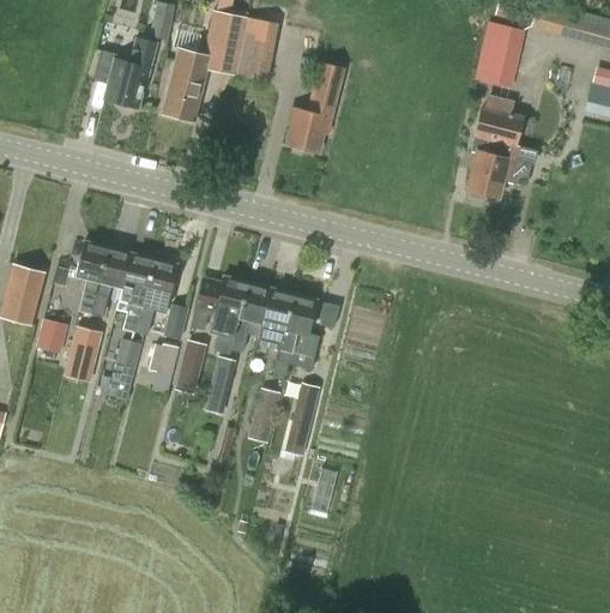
[(501,0),(497,16),(520,22),(526,0),(501,0)]
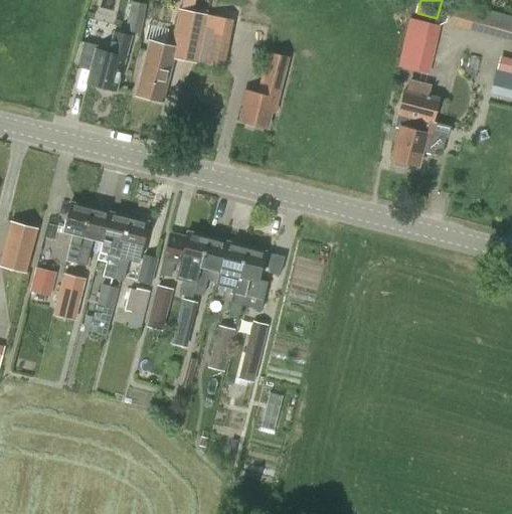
[(128,30),(143,33),(148,3),(133,1),(128,30)]
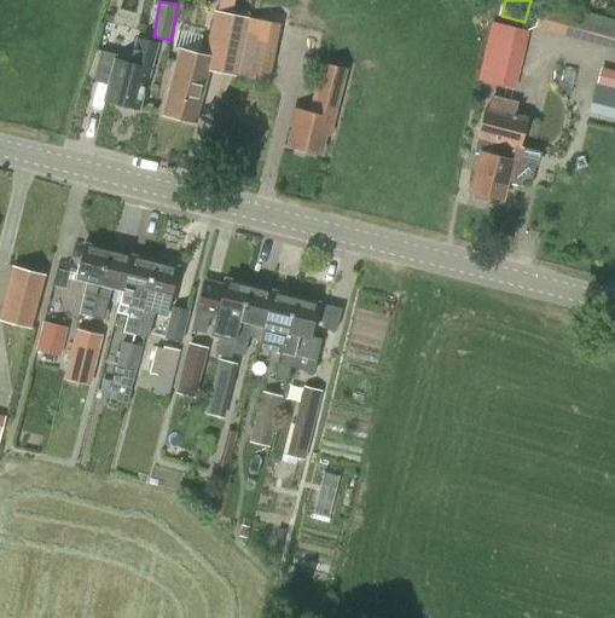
[(614,17),(575,7),(568,36),(611,47),(610,50),(614,51),(614,17)]
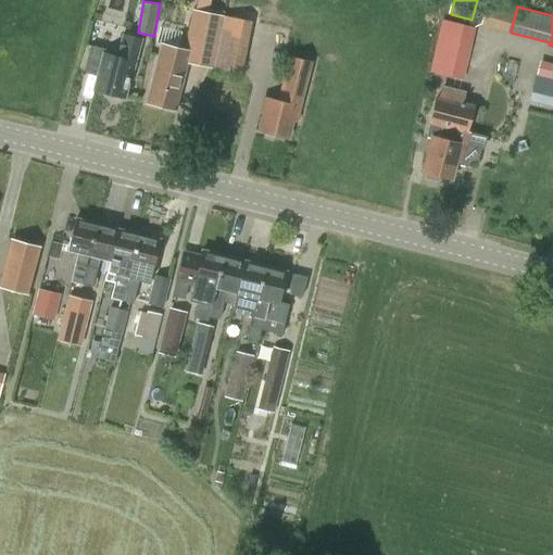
[(193,10),(187,43),(204,47),(211,13),(193,10)]
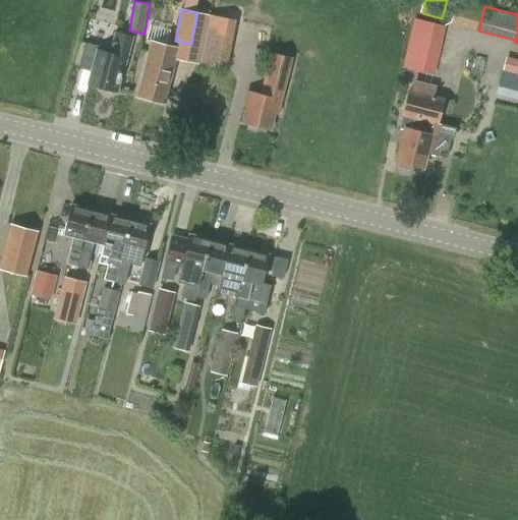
[(213,15),(210,34),(235,39),(238,21),(238,20),(213,15)]
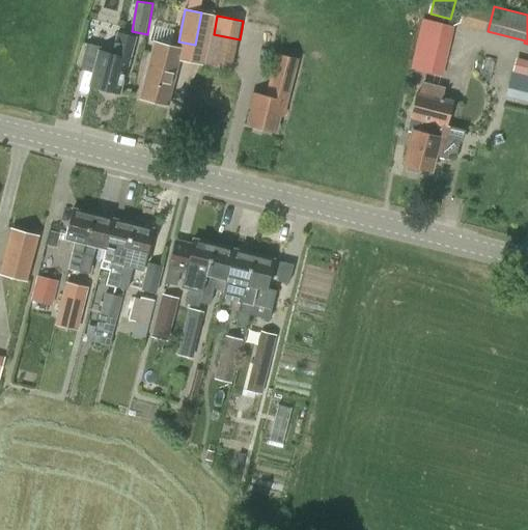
[(425,18),(414,68),(445,76),(456,25),(425,18)]
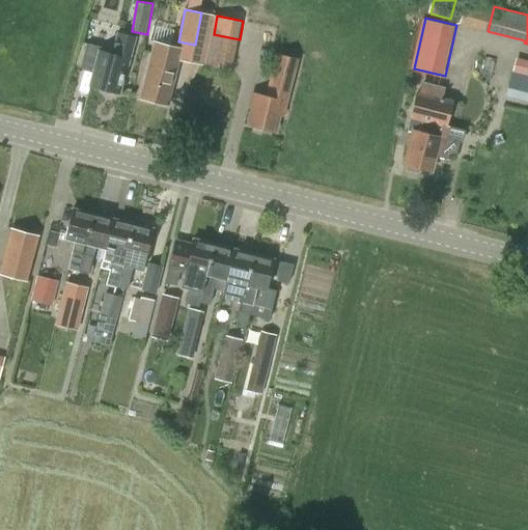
[(118,31),(112,54),(102,51),(92,85),(120,93),(126,76),(128,77),(139,36),(118,31)]
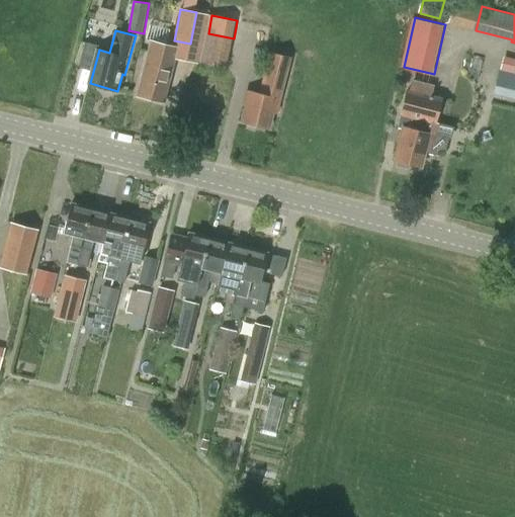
[(149,53),(139,96),(166,102),(176,60),(176,59),(178,47),(174,46),(152,39),(149,53)]
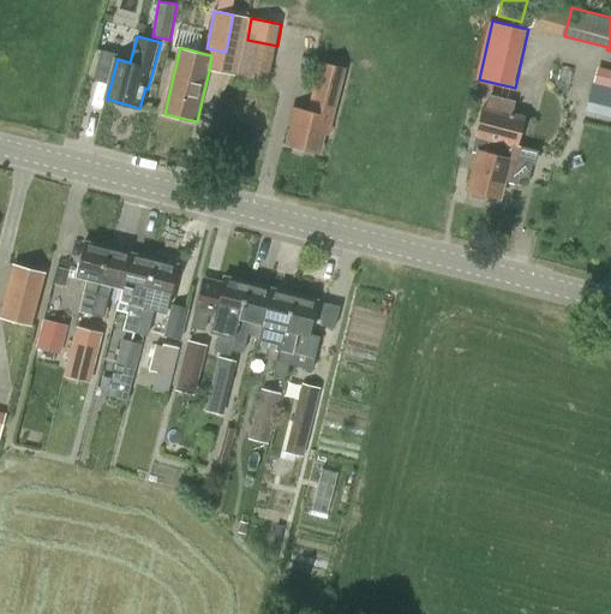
[(295,125),(291,144),(321,153),(325,135),(329,136),(346,69),(324,64),(311,112),(295,107),(291,124),(295,125)]
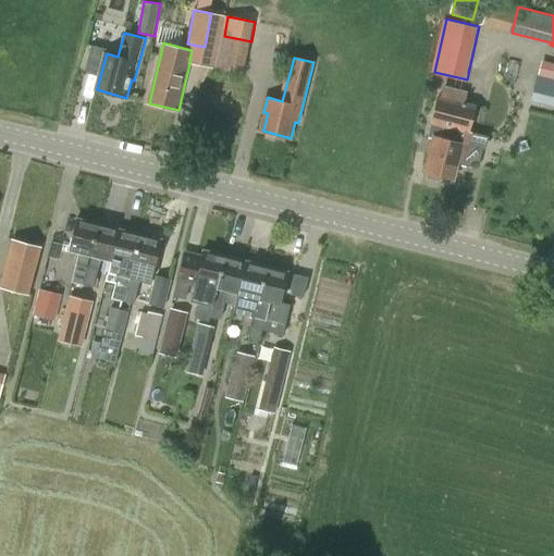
[(553,61),(544,60),(541,73),(553,76),(553,61)]
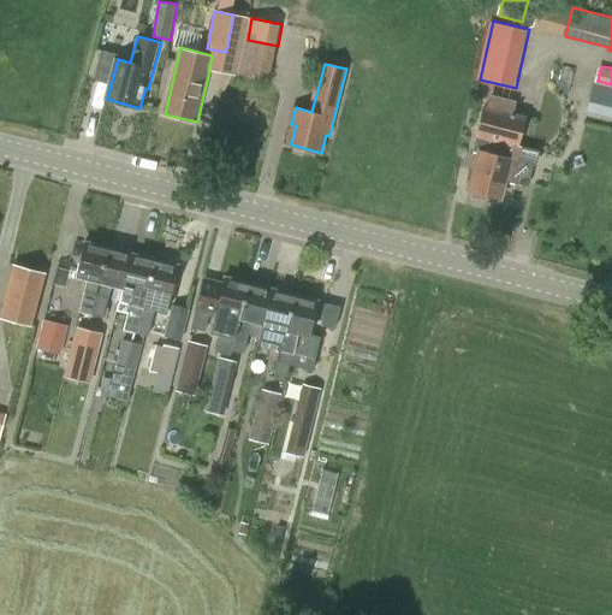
[(485,106),(477,136),(495,141),(493,149),(499,151),(503,137),(521,142),(527,116),(514,113),(516,102),(492,96),(489,107),(485,106)]
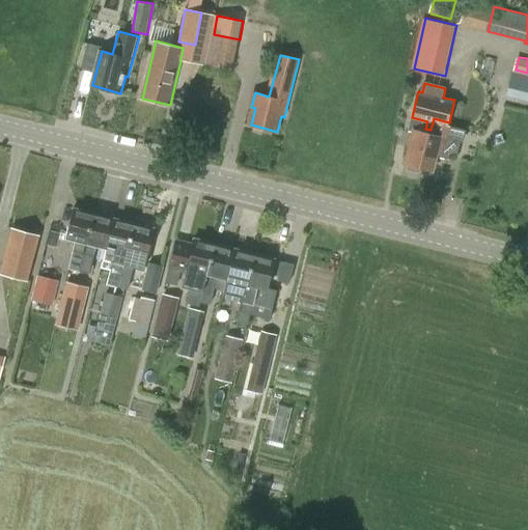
[(448,126),(449,122),(434,118),(431,130),(425,129),(427,121),(412,117),(409,131),(414,132),(406,165),(434,171),(438,155),(441,156),(456,160),(461,141),(452,140),(455,128),(448,126)]
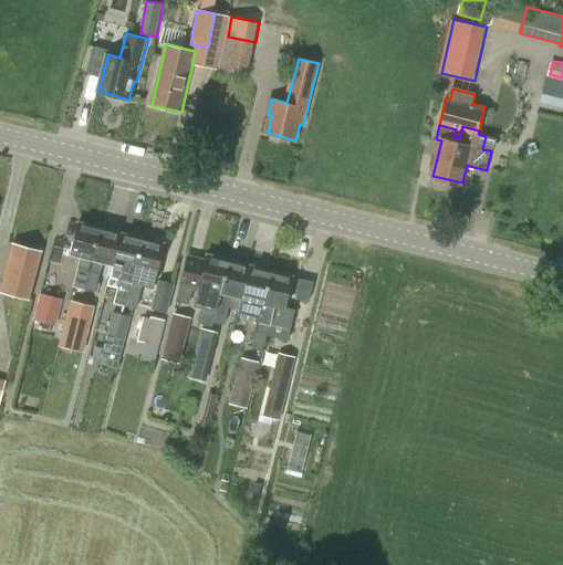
[(74,286),(85,289),(101,228),(80,222),(71,254),(82,257),(74,286)]
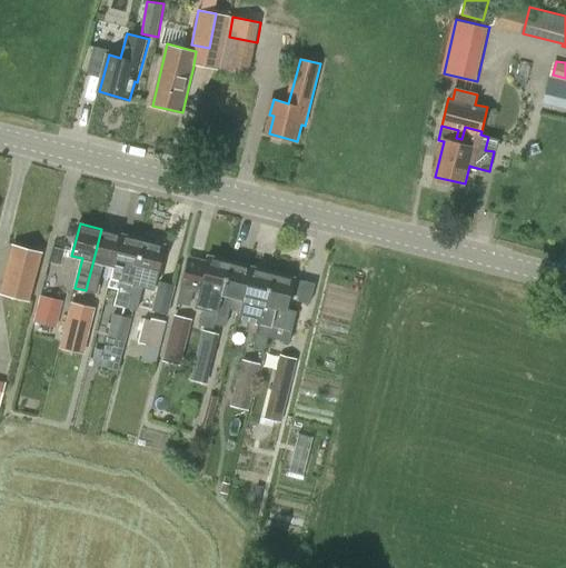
[(105,265),(113,267),(121,235),(101,229),(86,290),(97,294),(105,265)]
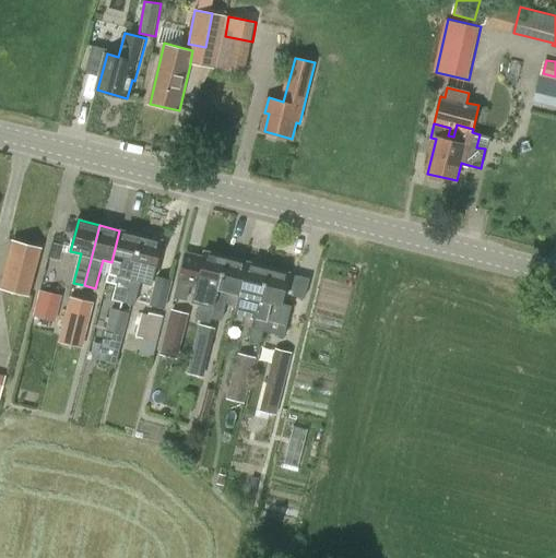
[(127,233),(119,230),(111,262),(122,264),(114,299),(125,303),(142,232),(133,229),(127,233)]
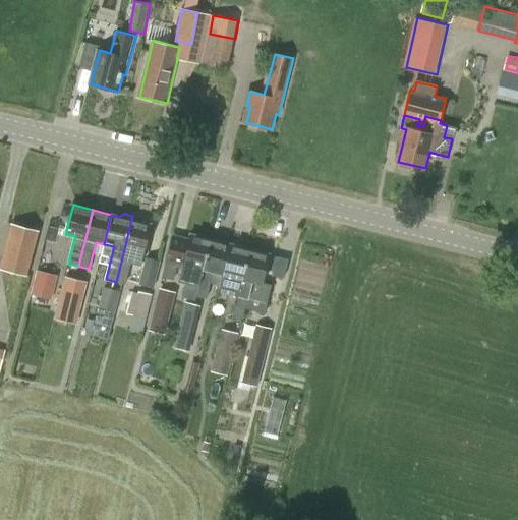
[(142,266),(153,225),(146,223),(141,217),(133,215),(116,282),(127,285),(132,263),(142,266)]
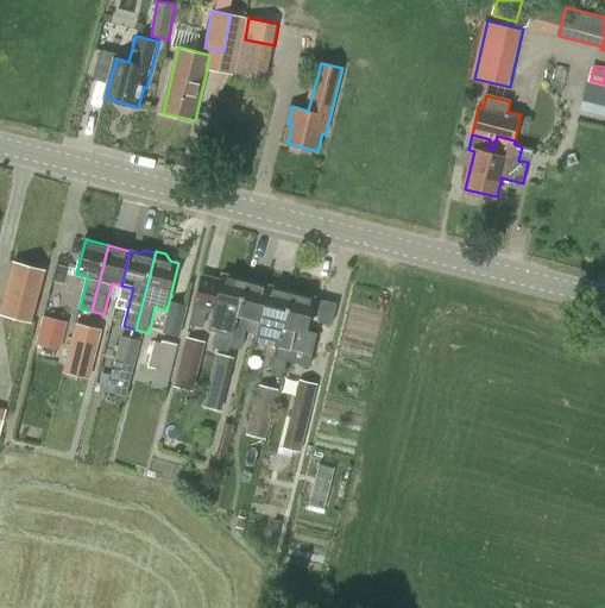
[(14,261),(1,314),(35,323),(48,269),(14,261)]
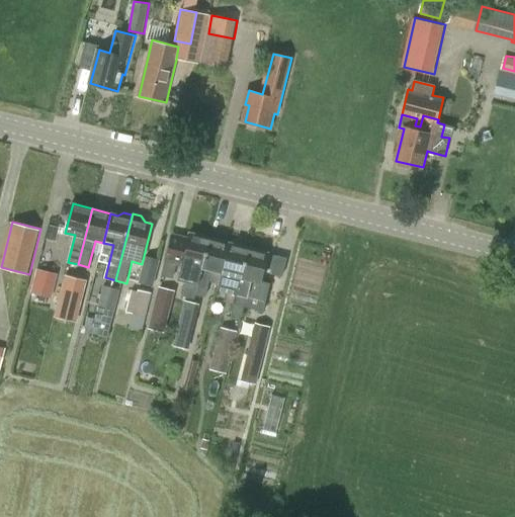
[(194,298),(195,293),(209,238),(190,233),(188,239),(173,235),(166,261),(179,264),(182,265),(178,279),(188,281),(184,295),(194,298)]
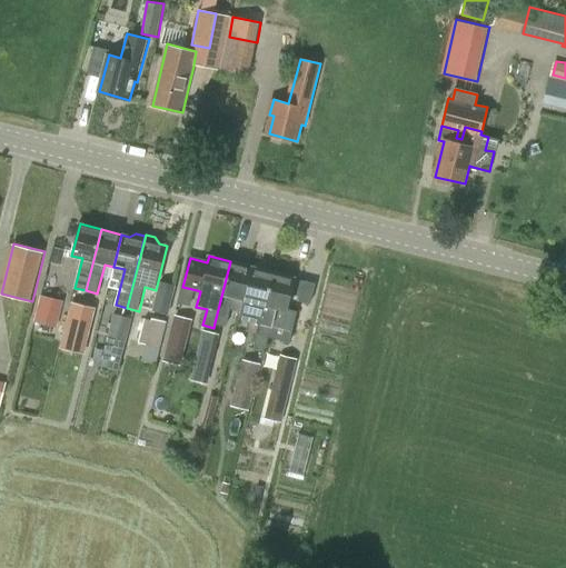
[(231,309),(239,310),(250,267),(230,261),(215,322),(227,326),(231,309)]
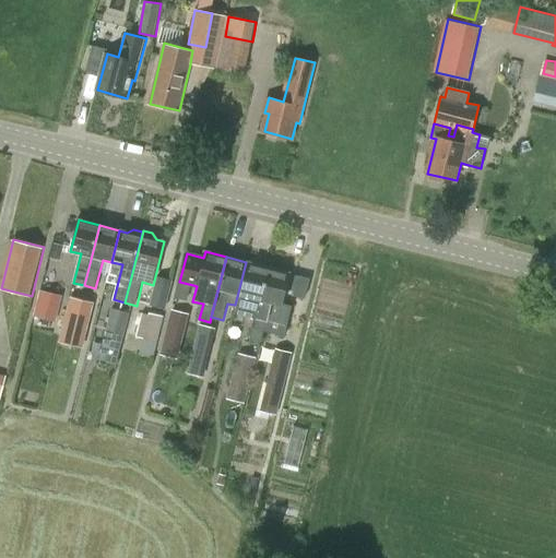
[(251,337),(269,268),(246,262),(235,305),(237,306),(235,312),(246,315),(243,325),(253,328),(251,337)]
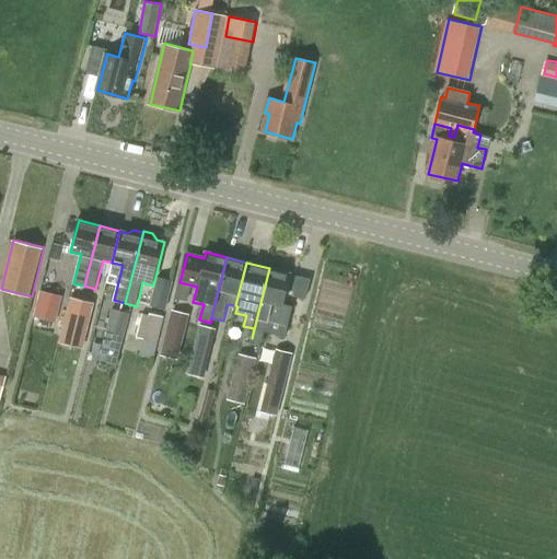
[(269,268),(252,338),(263,340),(265,332),(286,337),(293,306),(283,304),(291,274),(269,268)]
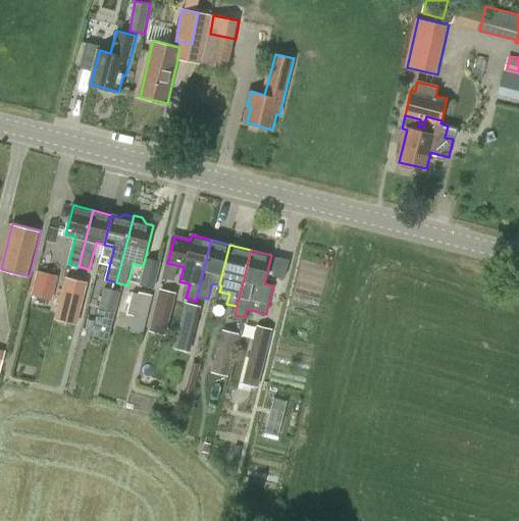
[(141,284),(156,289),(162,262),(147,258),(141,284)]
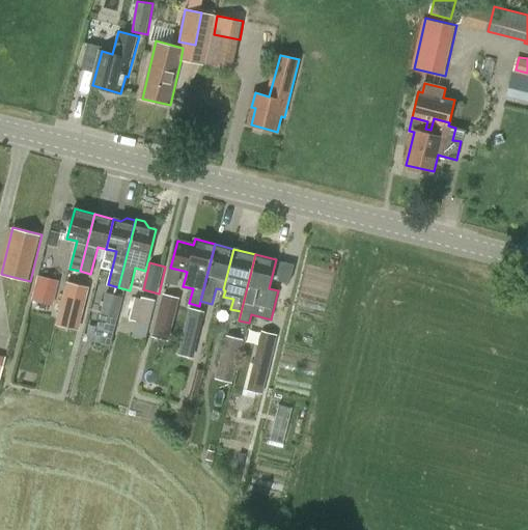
[(36,273),(31,298),(53,302),(58,277),(36,273)]
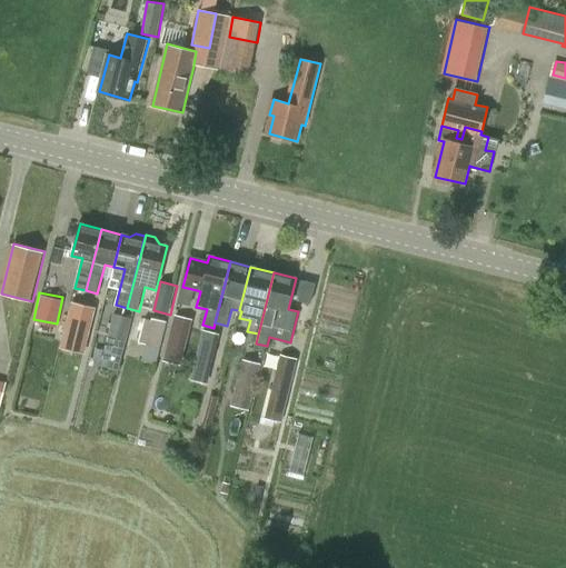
[(68,325),(96,331),(98,322),(89,320),(92,307),(73,301),(68,325)]
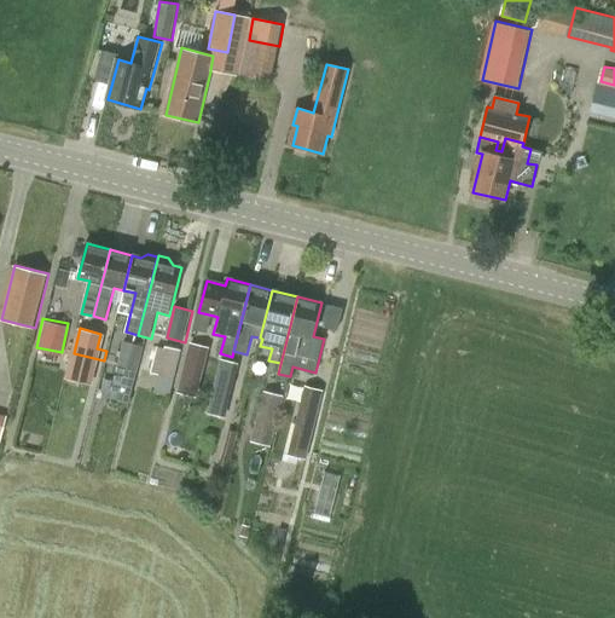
[(115,377),(134,382),(145,346),(125,340),(115,377)]
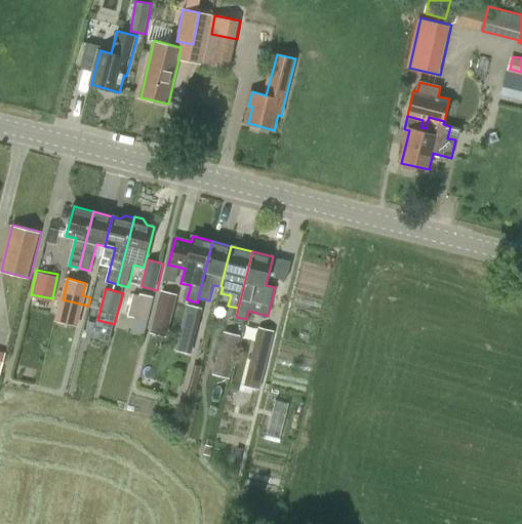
[(178,294),(163,290),(152,332),(168,336),(178,294)]
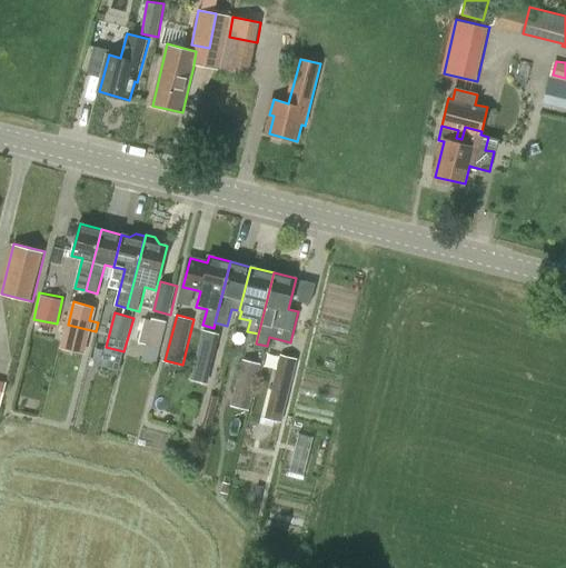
[(154,318),(152,319),(146,318),(144,329),(137,327),(131,348),(139,350),(141,342),(161,348),(168,321),(154,318)]
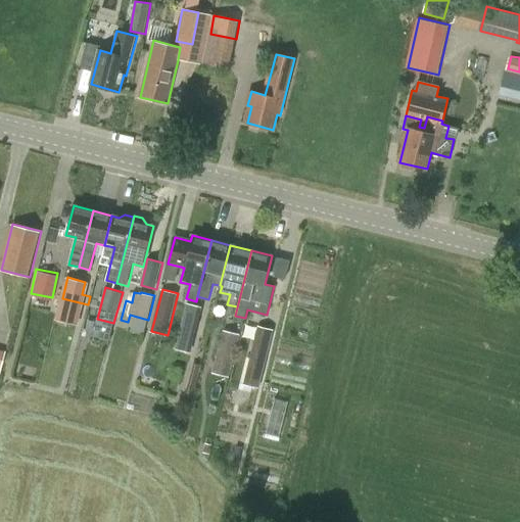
[(203,306),(188,302),(176,349),(191,352),(203,306)]
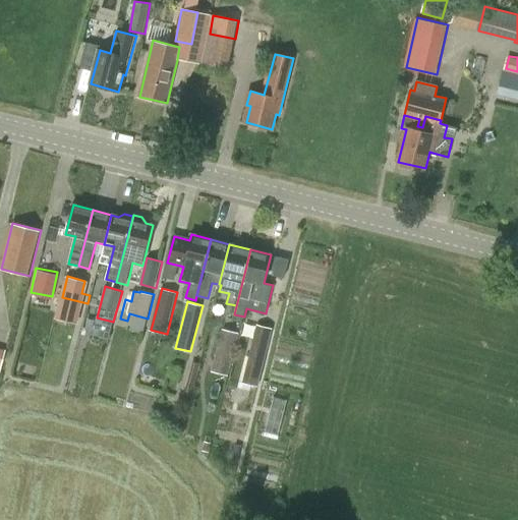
[(245,374),(262,379),(274,328),(257,324),(245,374)]
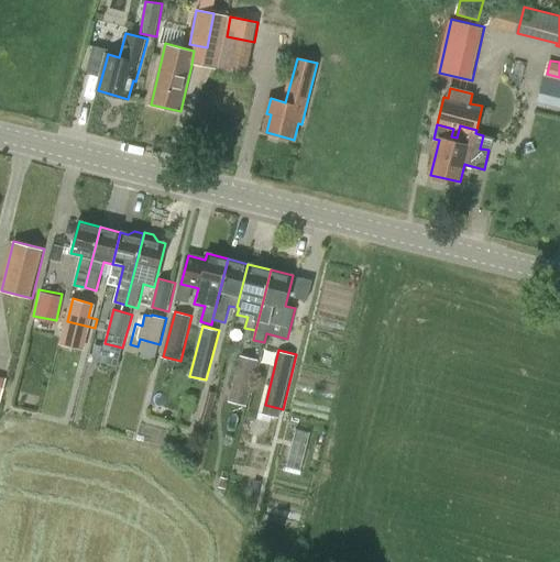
[(244,392),(241,403),(250,405),(253,392),(252,392),(260,360),(241,355),(232,388),(244,392)]
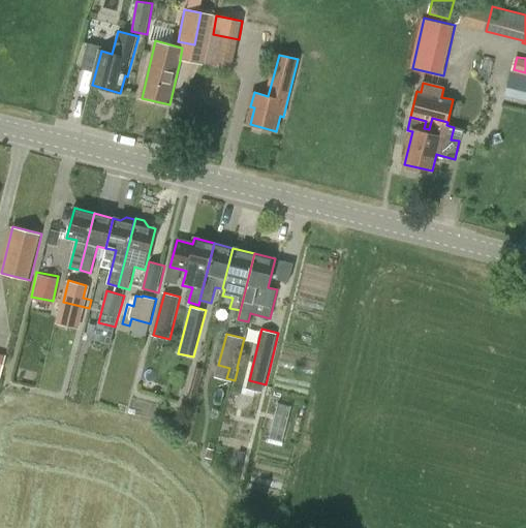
[(0,349),(0,377),(8,380),(17,354),(0,349)]
